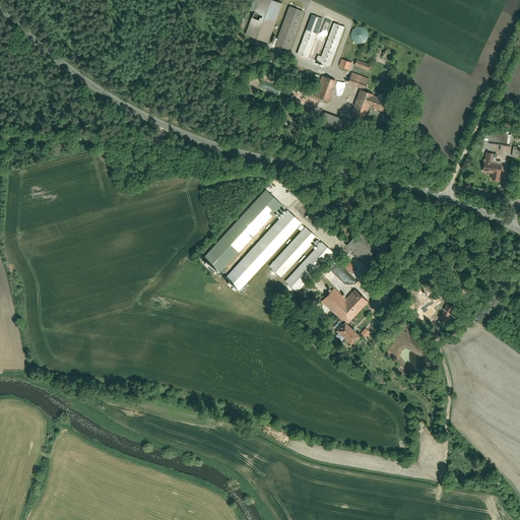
[(283,3),(273,0),(258,0),(246,35),(268,43),(283,3)]
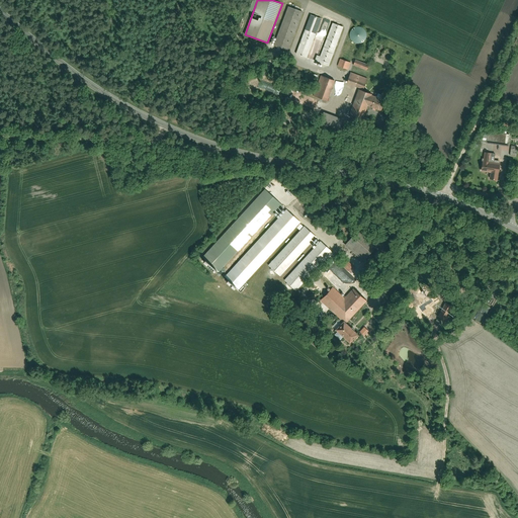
[(303,11),(289,6),(274,46),(288,51),(303,11)]
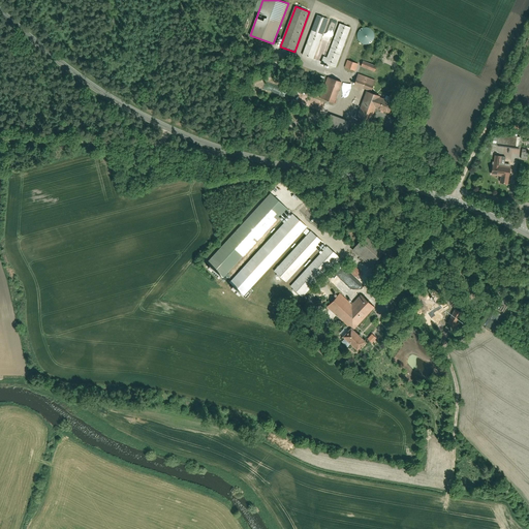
[(329,19),(317,14),(303,55),(314,58),(329,19)]
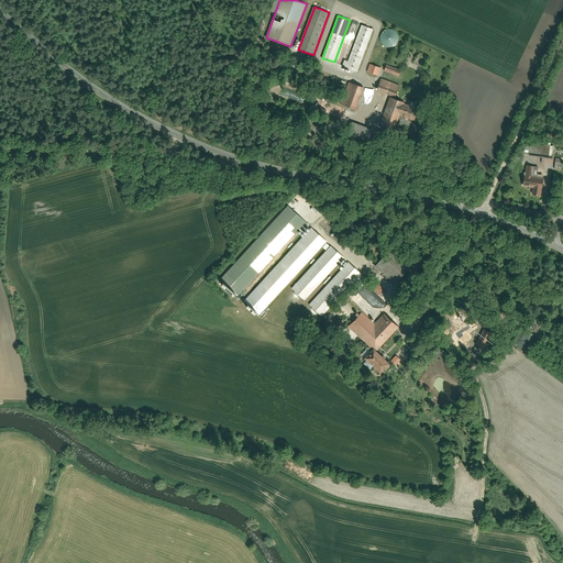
[(348,34),(353,36),(359,24),(353,22),(348,34)]
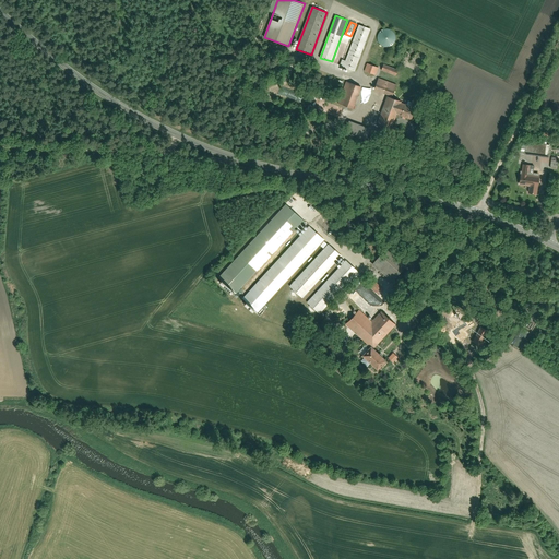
[(370,28),(359,24),(346,60),(343,59),(341,66),(355,71),(370,28)]
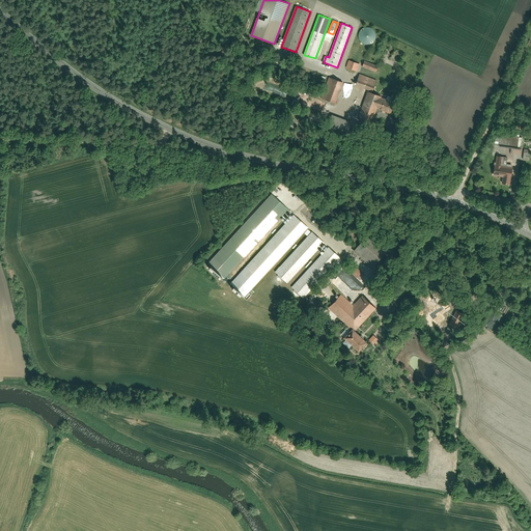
[(378,38),(369,26),(357,33),(365,47),(378,38)]
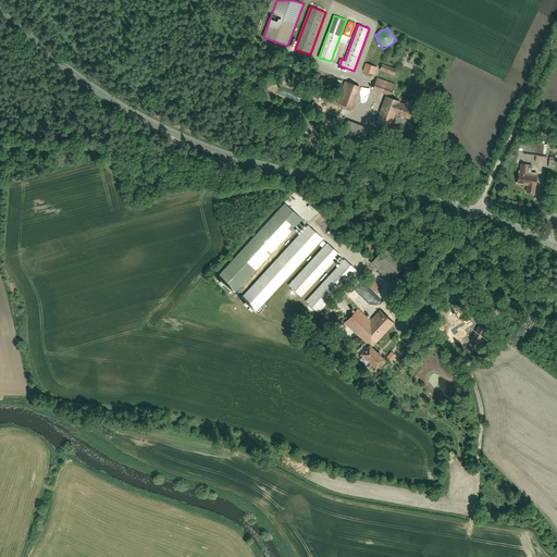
[(376,66),(366,63),(363,71),(374,74),(376,66)]
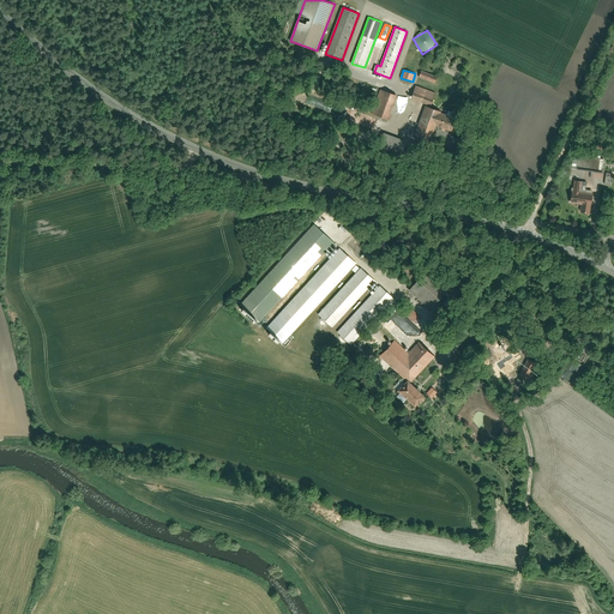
[(438,76),(422,70),(420,76),(435,82),(438,76)]
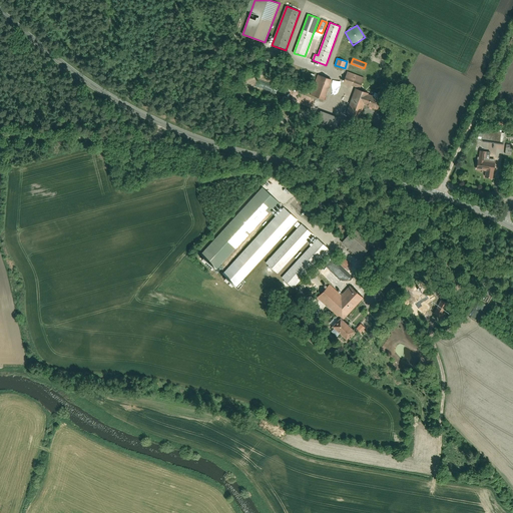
[(364,77),(348,71),(344,82),(360,87),(364,77)]
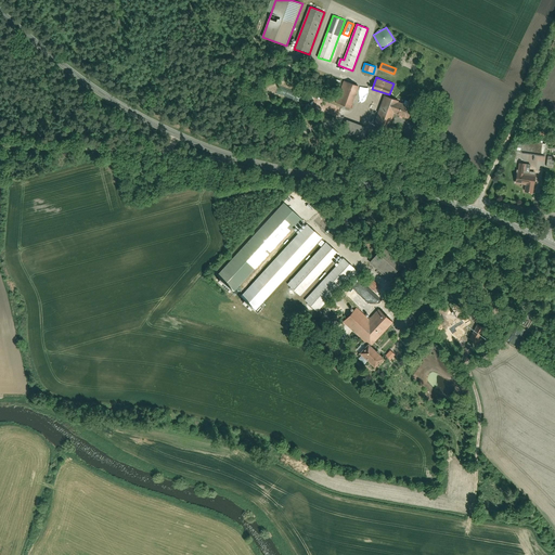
[(359,86),(344,80),(336,102),(350,107),(359,86)]
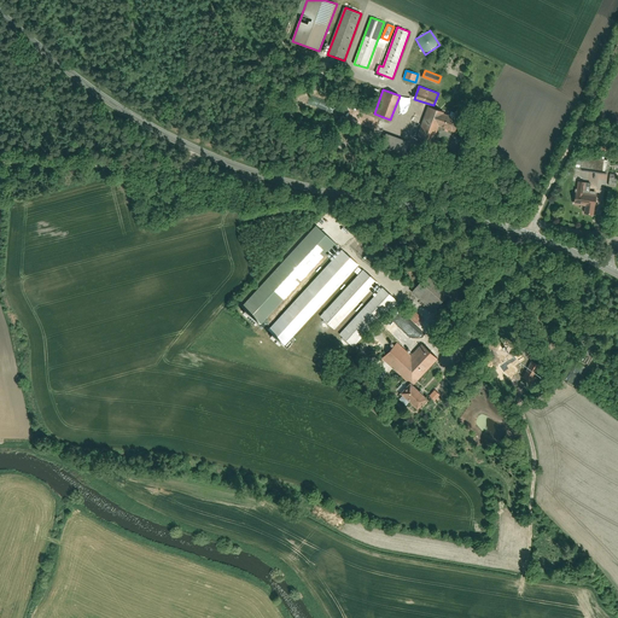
[(444,112),(429,106),(418,135),(433,141),(439,126),(444,114),(444,112)]
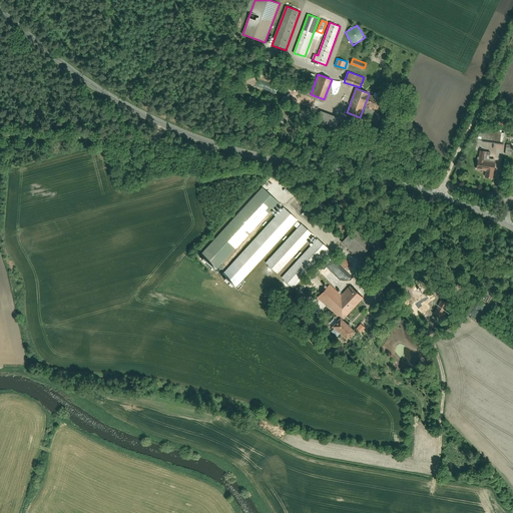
[(365,104),(377,109),(381,98),(379,97),(374,96),(369,94),(365,104)]
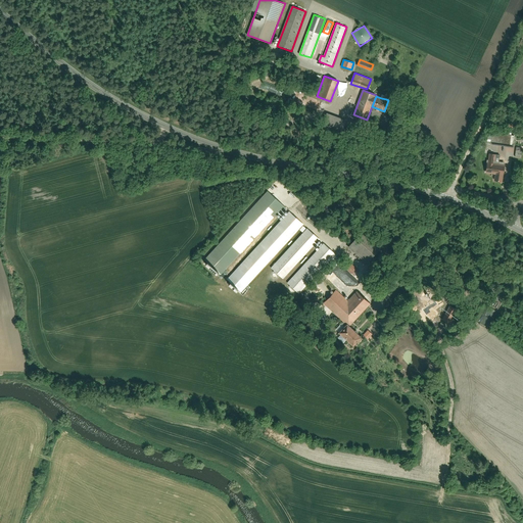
[(319,110),(322,101),(312,98),(311,102),(310,102),(307,106),(319,110)]
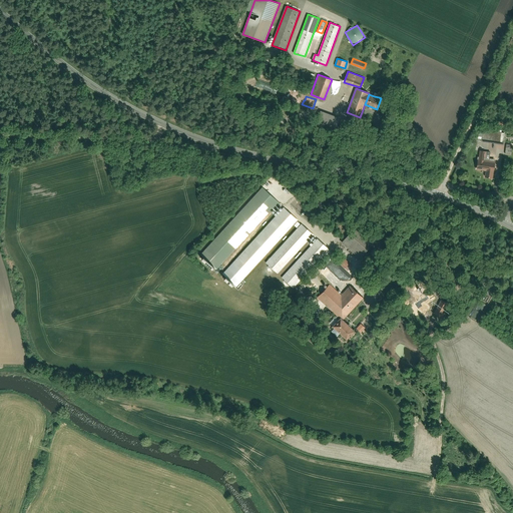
[(340,117),(322,110),(319,118),(337,124),(340,117)]
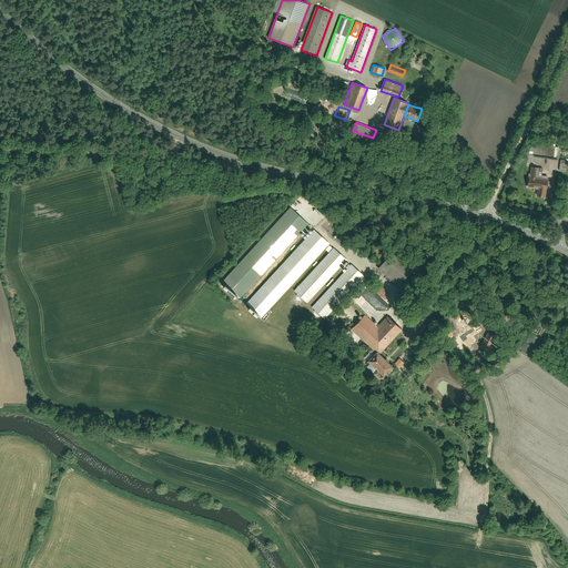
[(557,145),(536,143),(535,146),(535,154),(534,155),(555,159),(557,145)]
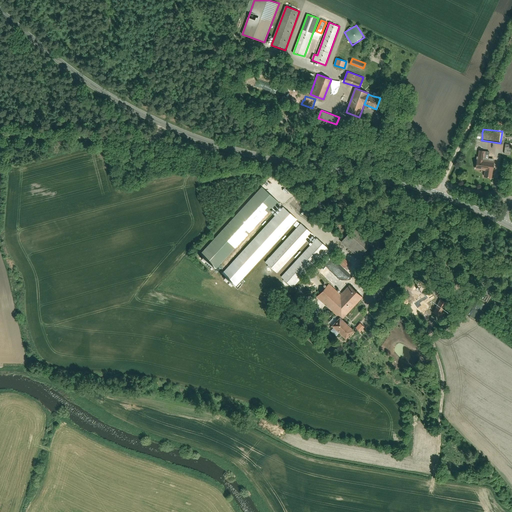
[(490,151),(479,149),(477,168),(485,169),(484,177),(492,178),(494,160),(489,159),(490,151)]
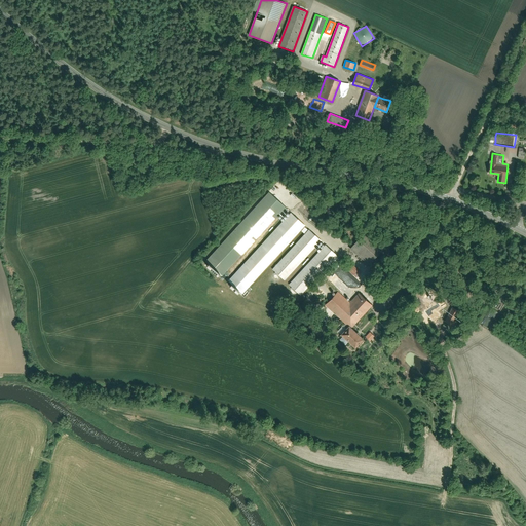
[(270,191),(208,259),(224,274),(287,207),(270,191)]
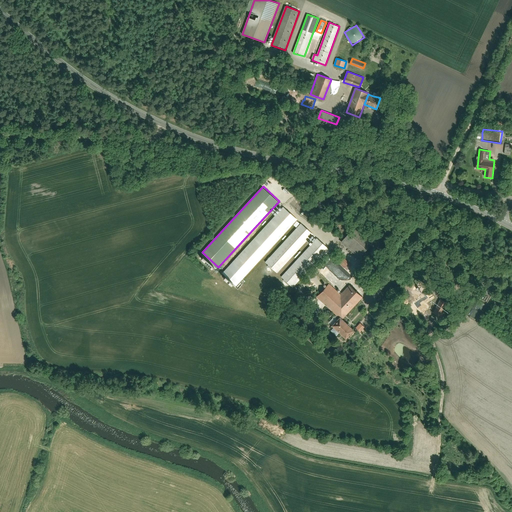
[(284,207),(223,272),(237,285),(294,223),(297,219),(284,207)]
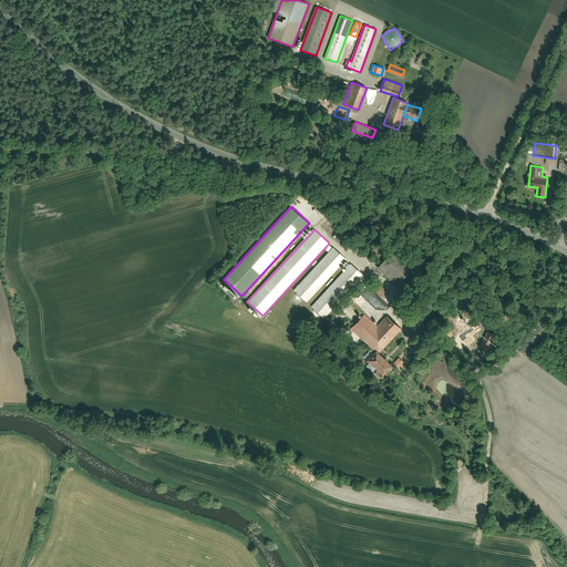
[(294,289),(307,301),(347,258),(333,246),(329,250),(294,289)]
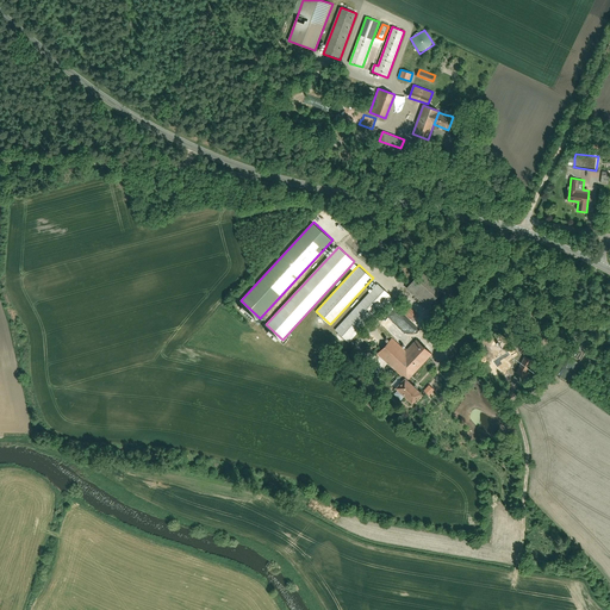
[(421,272),(409,286),(429,304),(442,290),(421,272)]
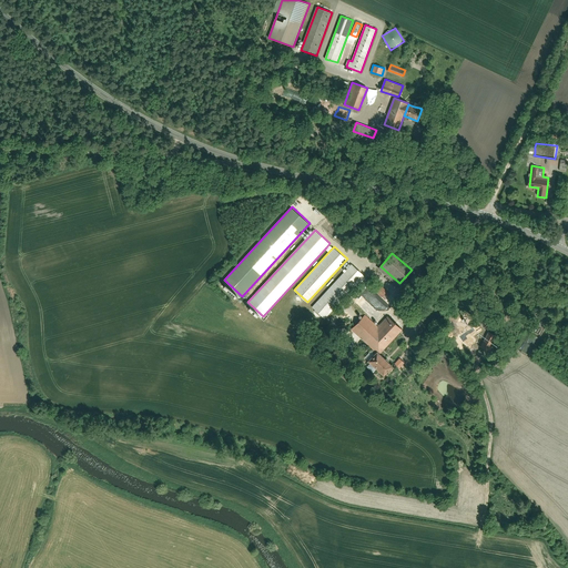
[(353,263),(313,306),(326,318),(366,275),(353,263)]
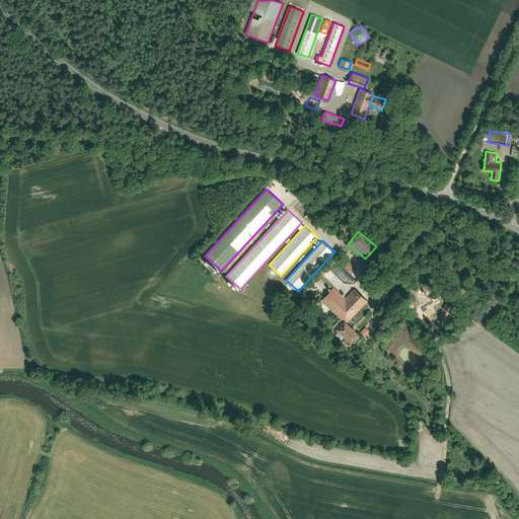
[(332,274),(327,279),(337,288),(340,286),(337,284),(339,282),(340,284),(342,283),(332,274)]
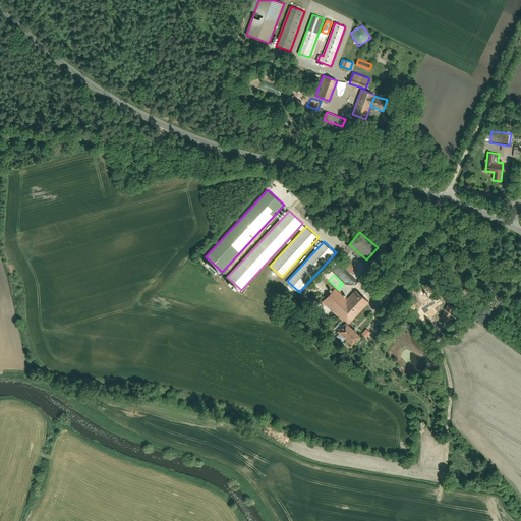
[(335,288),(323,301),(345,322),(347,324),(368,301),(356,289),(347,299),(335,288)]
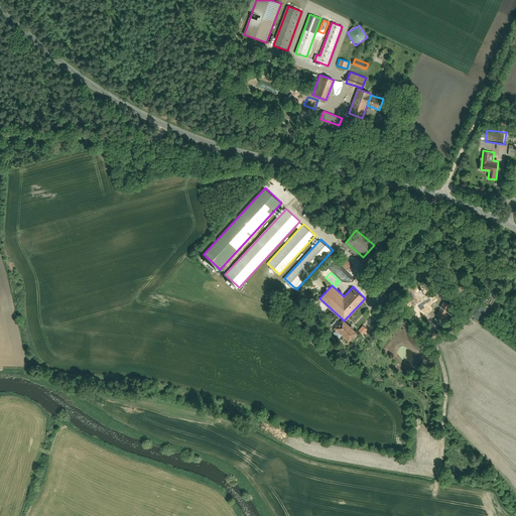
[(221,291),(228,295),(231,290),(224,286),(221,291)]
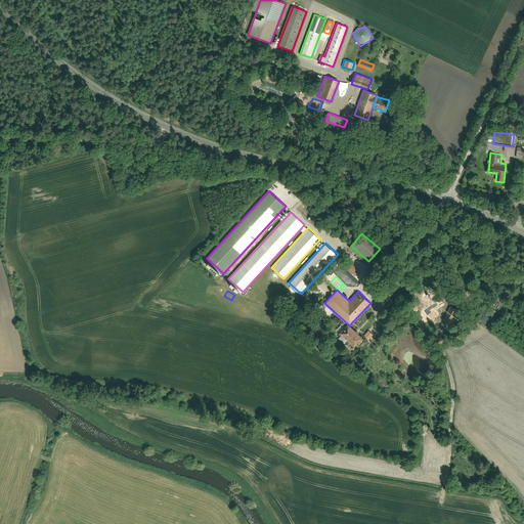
[(453,324),(459,311),(447,307),(442,320),(453,324)]
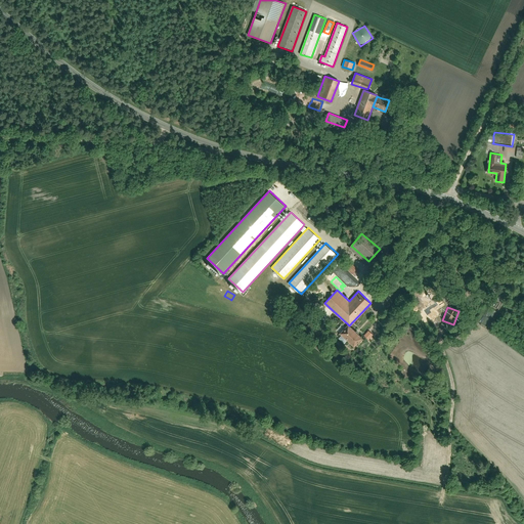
[(340,332),(354,346),(362,338),(349,325),(347,323),(340,332)]
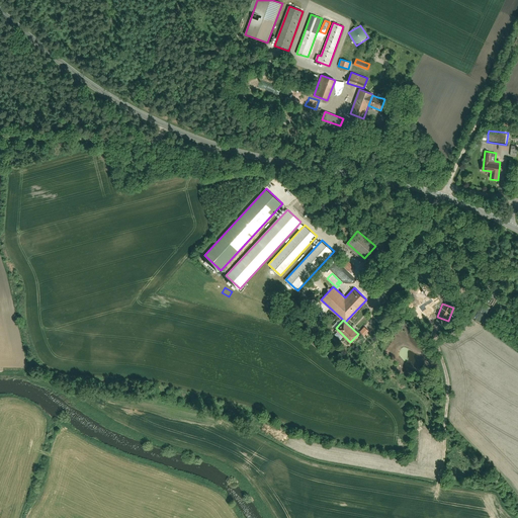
[(363,336),(368,331),(364,327),(358,332),(363,336)]
